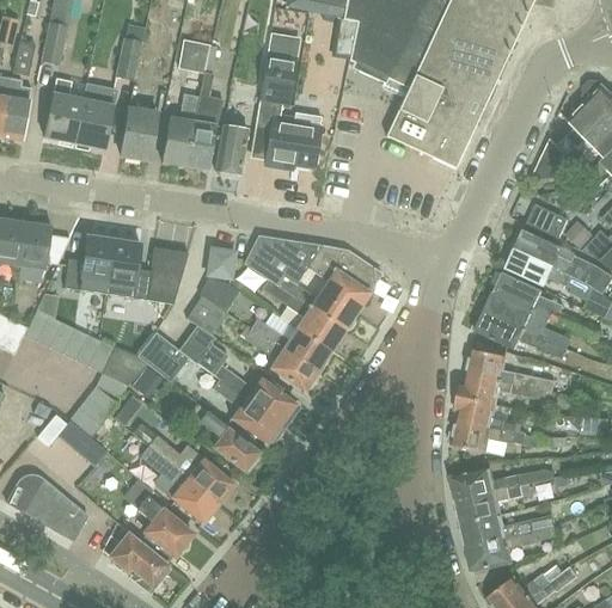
[(69,16),(74,0),(59,0),(56,11),(69,16)]
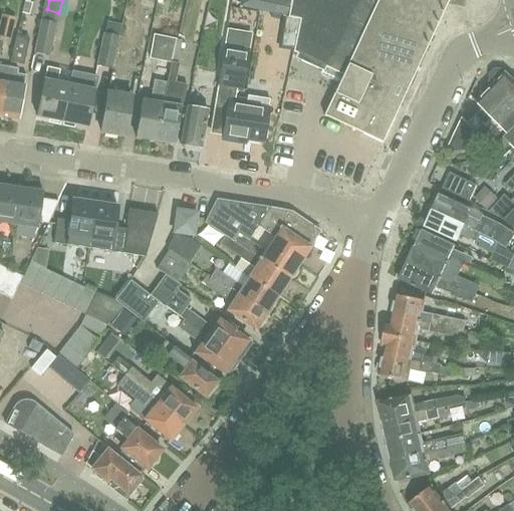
[(290,0),(289,5),(289,14),(301,17),(294,49),(343,72),(324,112),(381,140),(447,1),(464,5),(464,0),(290,0)]
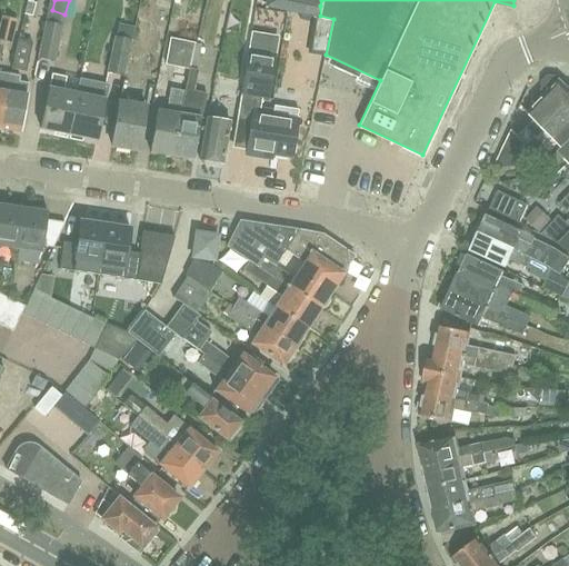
[(260,7),(259,22),(288,25),(289,9),(260,7)]
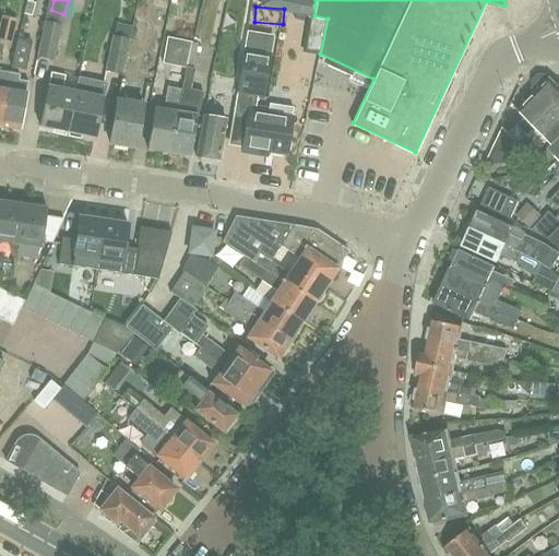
[(0,22),(0,36),(12,39),(18,16),(2,13),(0,22)]
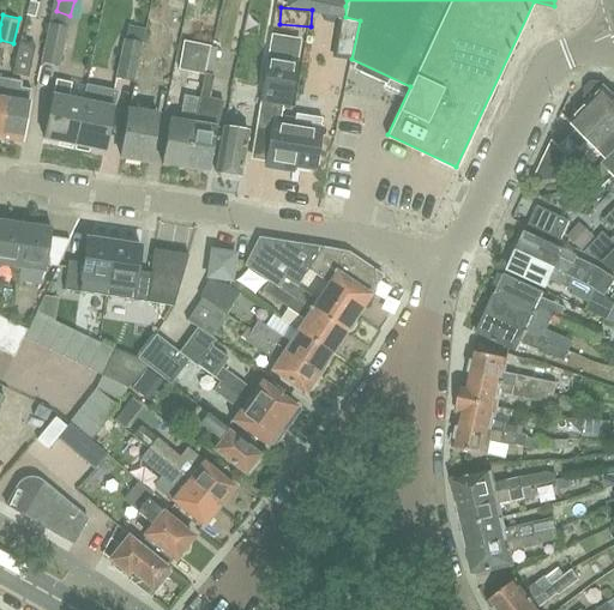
[(67,25),(49,20),(41,59),(59,64),(67,25)]
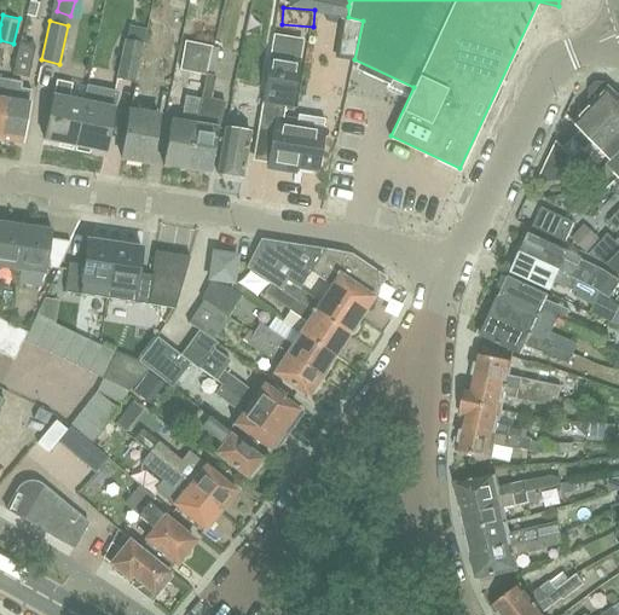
[(116,76),(134,80),(143,41),(123,36),(116,76)]
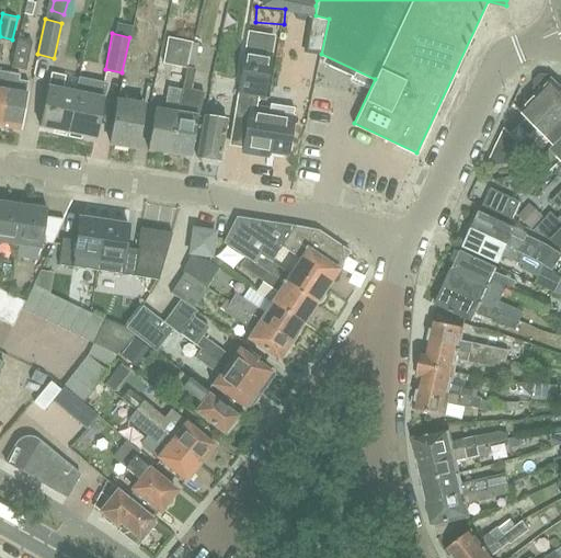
[(162,60),(187,65),(193,41),(168,34),(162,60)]
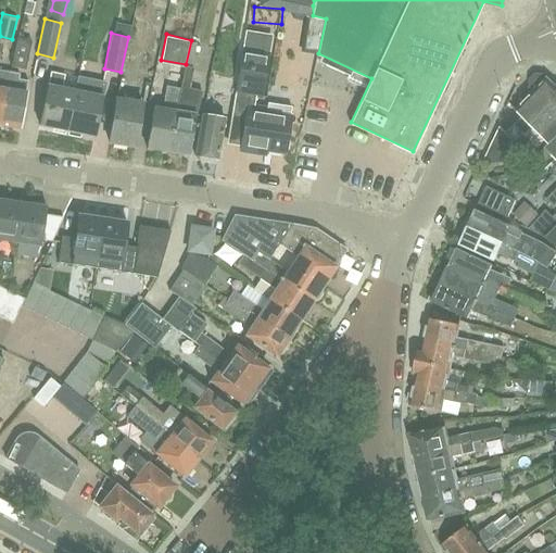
[(19,38),(13,65),(25,67),(33,40),(19,38)]
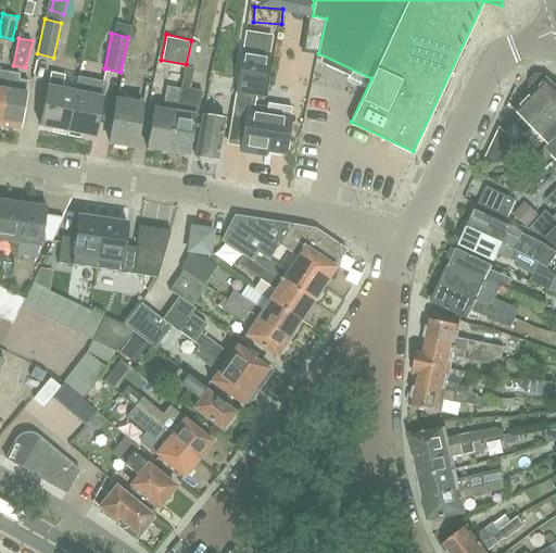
[(197,41),(191,40),(186,64),(180,87),(175,110),(168,150),(189,153),(194,113),(197,113),(202,89),(189,85),(193,65),(197,41)]
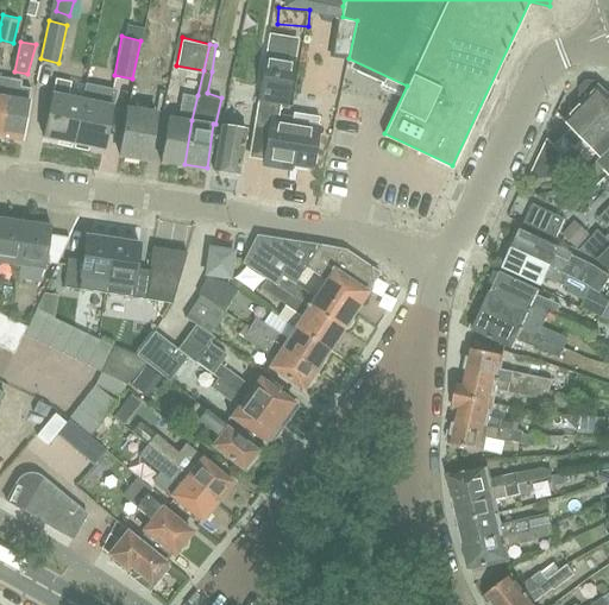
[(253,126),(269,128),(271,114),(278,115),(281,104),(286,105),(294,57),(265,52),(253,126)]
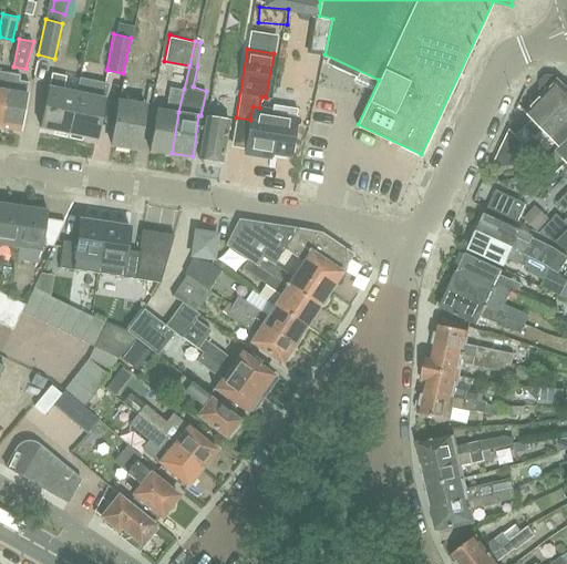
[(0,124),(8,74),(11,74),(12,72),(0,69),(0,124)]
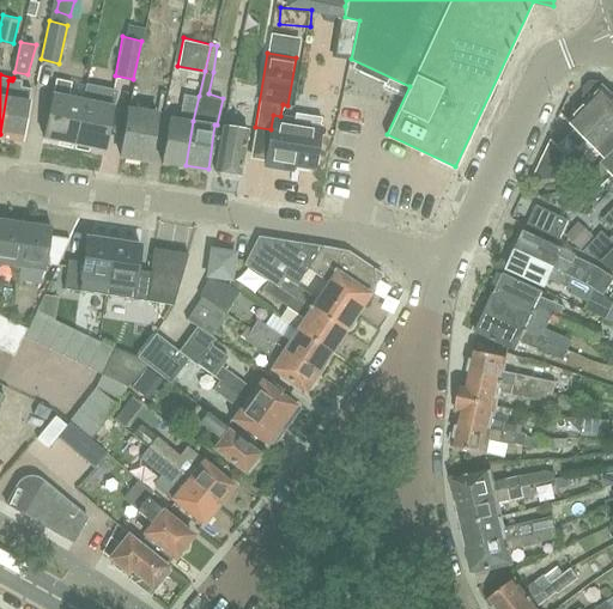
[(8,80),(0,134),(0,135),(22,139),(30,86),(19,85),(19,79),(13,78),(12,80),(8,80)]
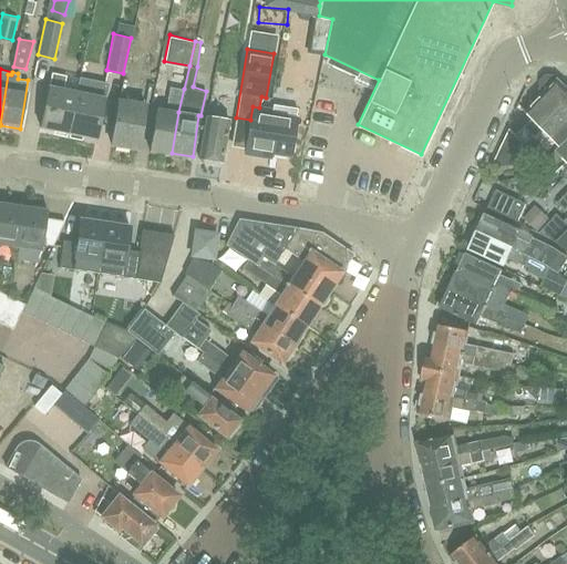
[(40,125),(68,131),(76,91),(64,88),(66,75),(53,72),(50,84),(42,116),(40,125)]
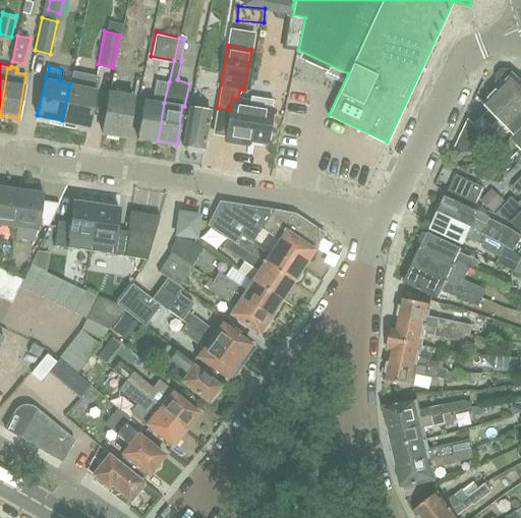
[(481,131),(520,92),(520,79),(509,67),(501,68),(497,72),(497,79),(486,89),(490,93),(483,101),(489,107),(473,123),(481,131)]
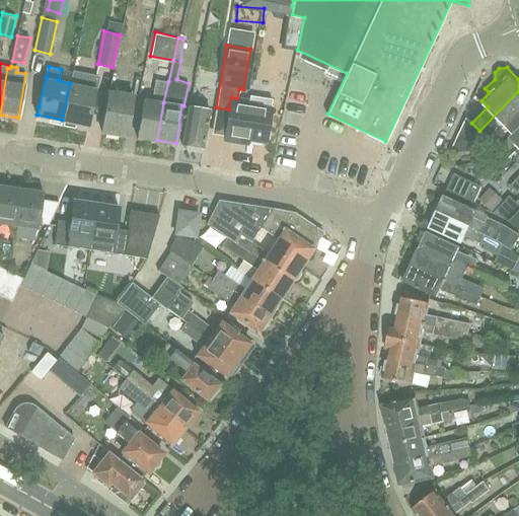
[(73,71),(70,83),(62,120),(88,126),(89,118),(97,87),(96,87),(99,76),(73,71)]
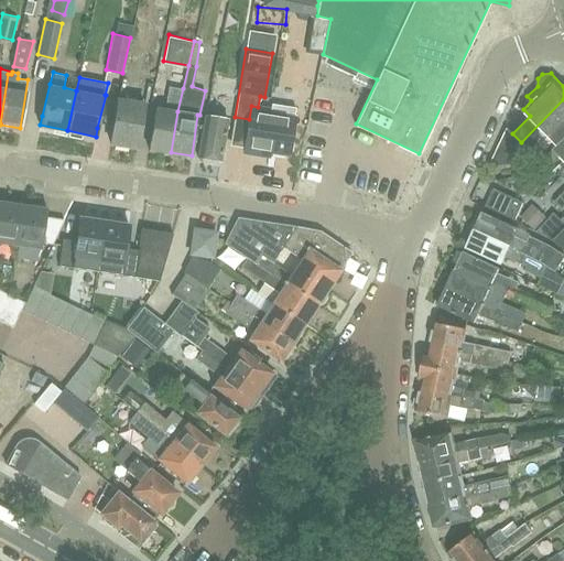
[(171,152),(177,111),(183,88),(169,86),(164,109),(156,108),(150,140),(149,149),(171,152)]
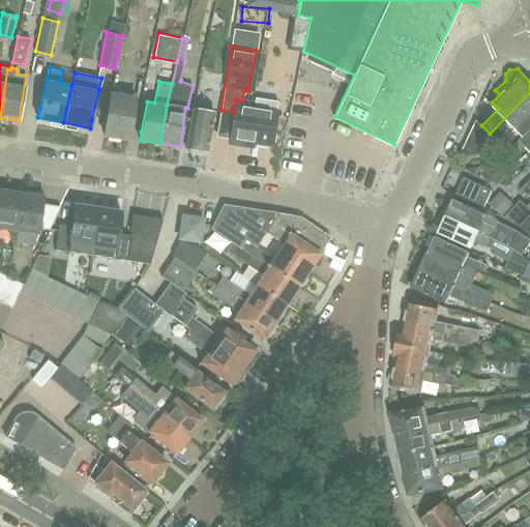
[(129,138),(130,129),(137,96),(111,92),(105,125),(104,134),(129,138)]
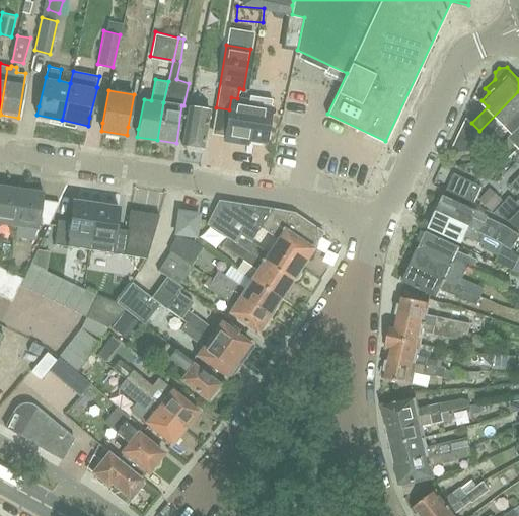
[(492,151),(518,124),(518,91),(479,131),(471,123),(467,119),(451,152),(488,146),(492,151)]
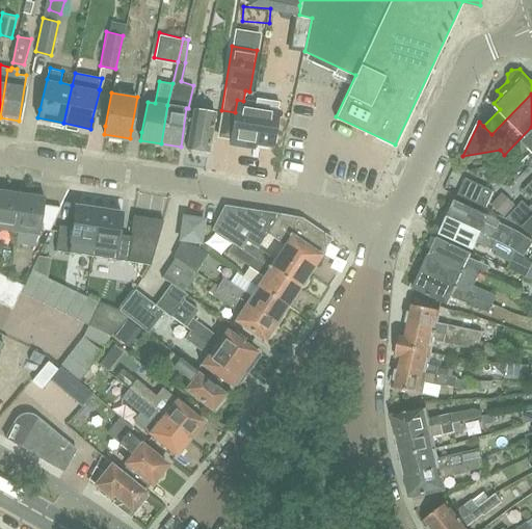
[(258,98),(257,103),(243,101),(237,100),(235,112),(230,143),(245,146),(245,140),(272,146),(280,102),(258,98)]
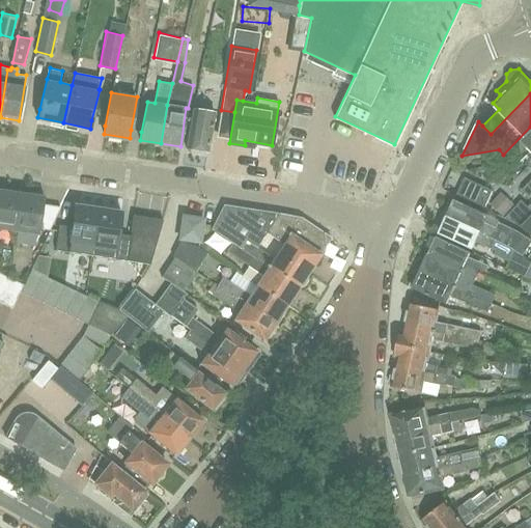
[(207,150),(208,142),(215,111),(193,107),(188,139),(186,147),(207,150)]
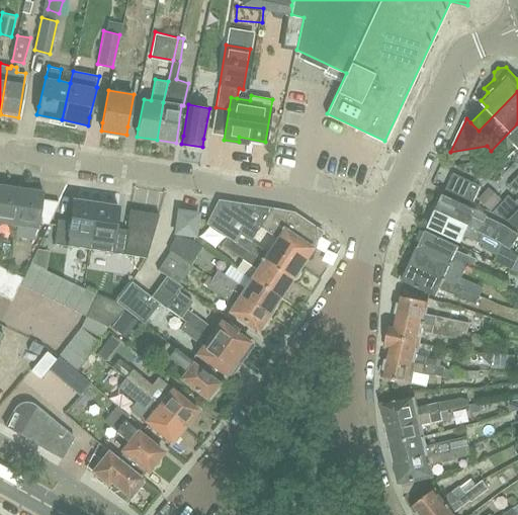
[(517,157),(517,156),(517,123),(491,151),(503,162),(513,152),(517,157)]
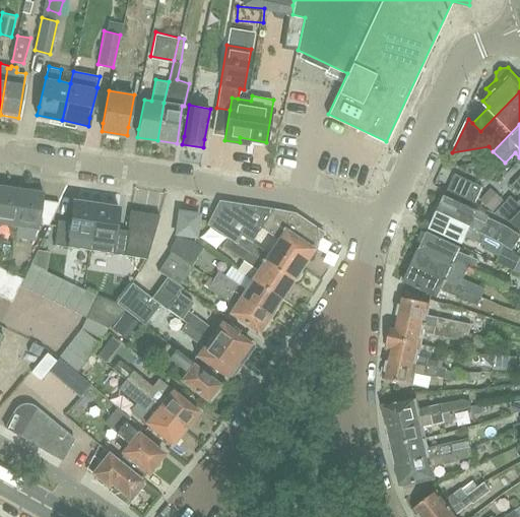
[(455,172),(447,189),(474,202),(482,185),(455,172)]
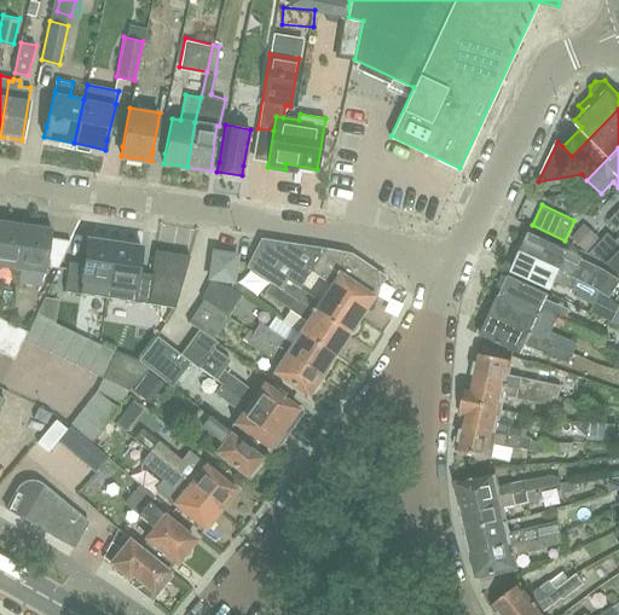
[(0,219),(0,265),(18,267),(25,222),(7,220),(7,221),(0,219)]
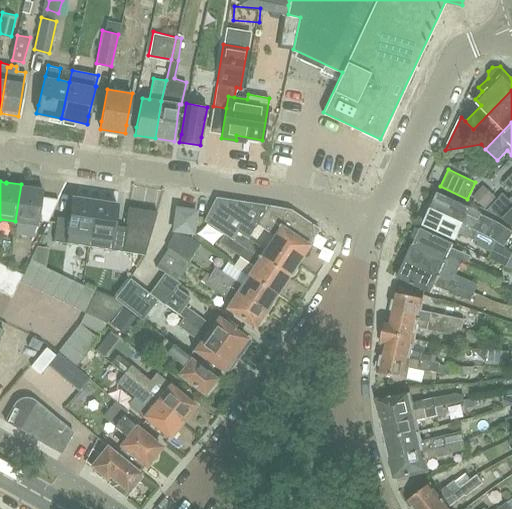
[(35,186),(21,184),(15,221),(37,225),(38,219),(48,220),(58,198),(41,195),(43,188),(35,187),(35,186)]
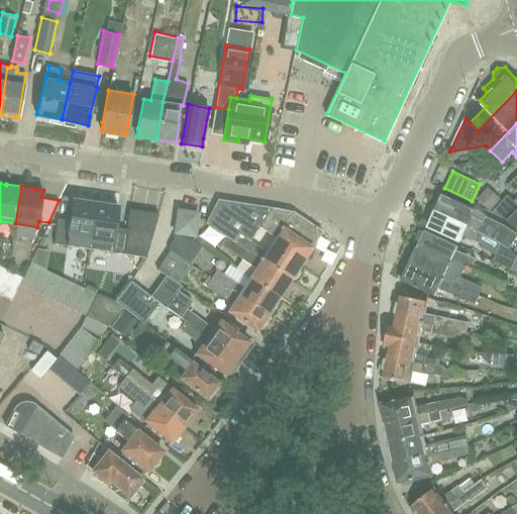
[(512,189),(500,201),(491,211),(509,218),(516,209),(516,193),(515,192),(512,189)]
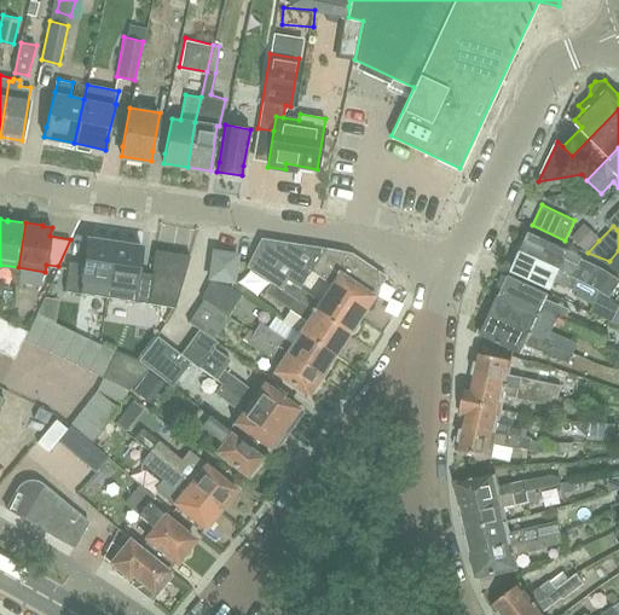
[(526,244),(522,251),(590,283),(605,293),(613,296),(618,282),(618,277),(605,268),(583,259),(579,265),(565,259),(570,249),(531,232),(530,235),(526,233),(522,242),(526,244)]
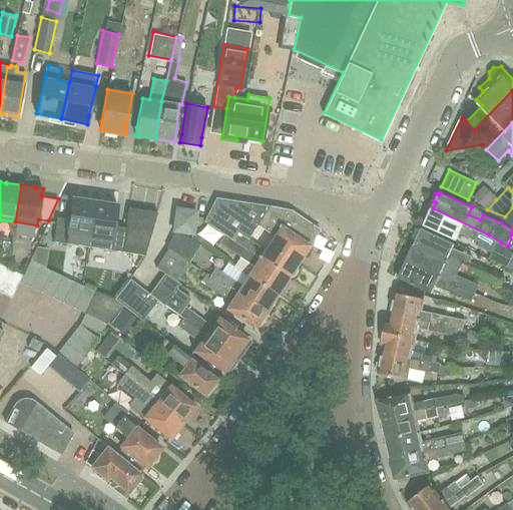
[(53,240),(88,245),(95,199),(72,196),(69,217),(57,216),(53,240)]
